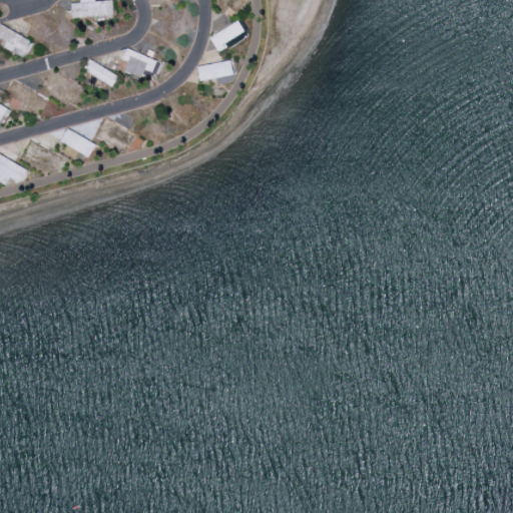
[(73,17),(116,15),(114,0),(81,0),(81,2),(72,2),(73,17)]
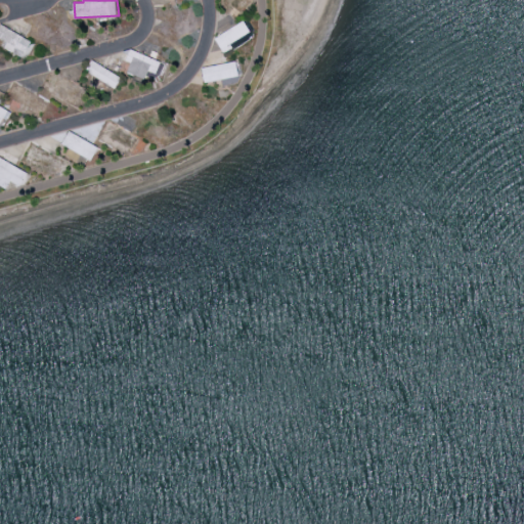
[(0,34),(0,46),(27,56),(34,38),(3,27),(0,34)]
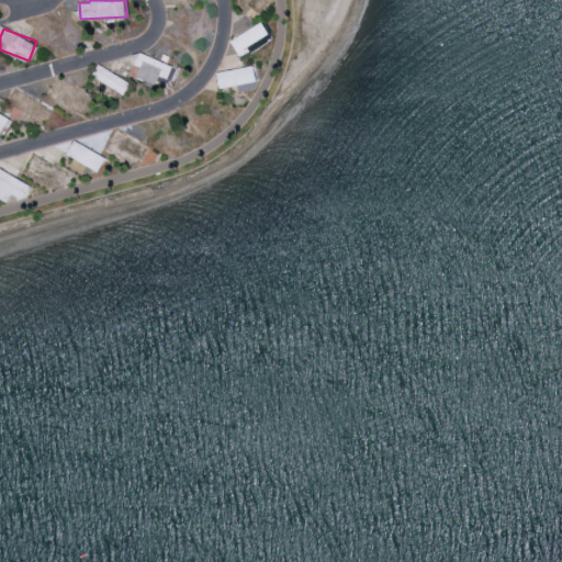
[(142,66),(138,78),(158,83),(160,76),(170,79),(175,63),(141,54),(137,65),(142,66)]
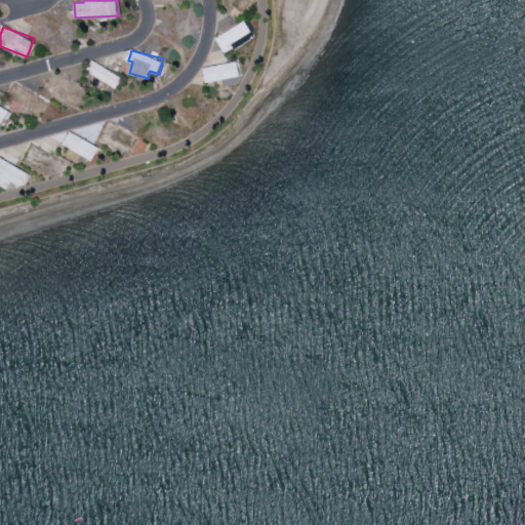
[(117,88),(123,77),(93,59),(86,71),(117,88)]
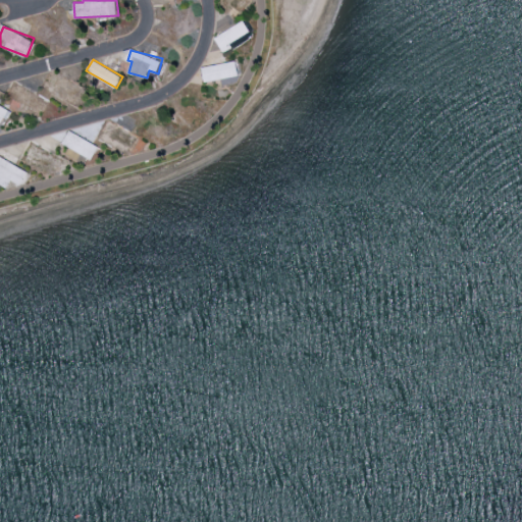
[(202,65),(204,81),(239,76),(237,61),(202,65)]
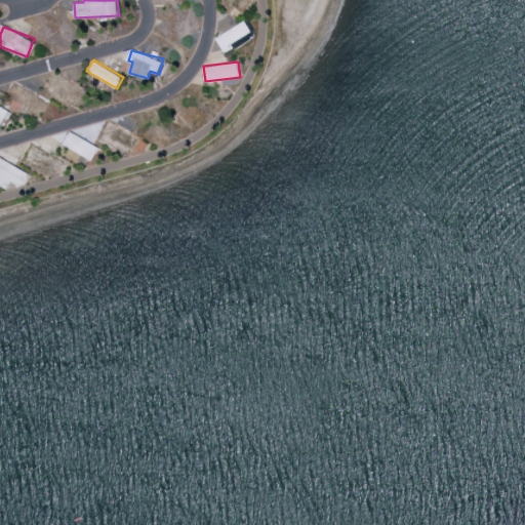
[(0,122),(3,125),(11,111),(0,104),(0,122)]
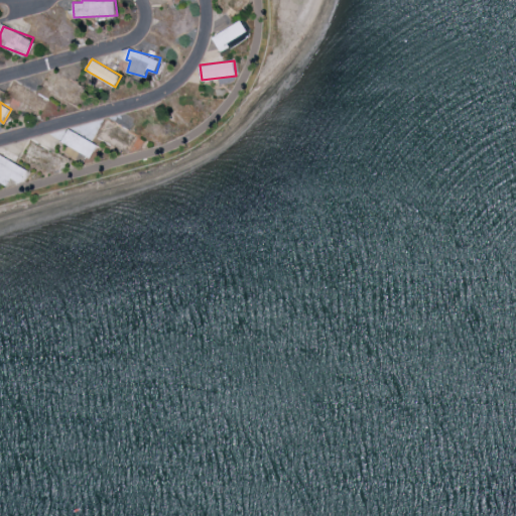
[(98,141),(68,129),(61,144),(93,156),(98,141)]
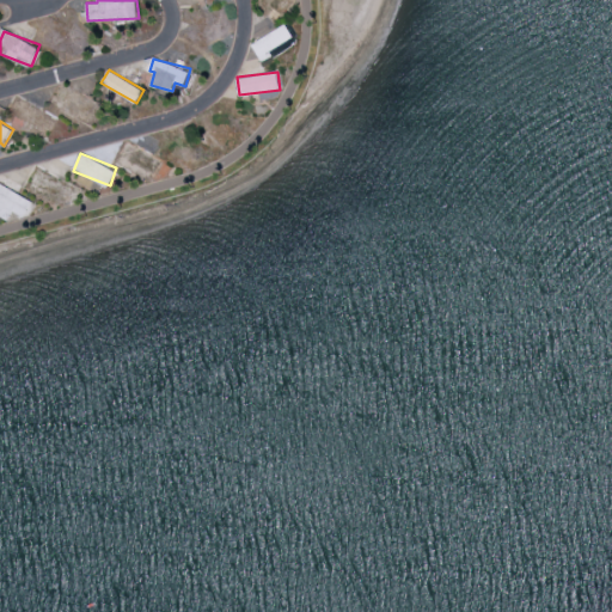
[(0,214),(8,220),(14,210),(24,216),(34,200),(0,181),(0,214)]
